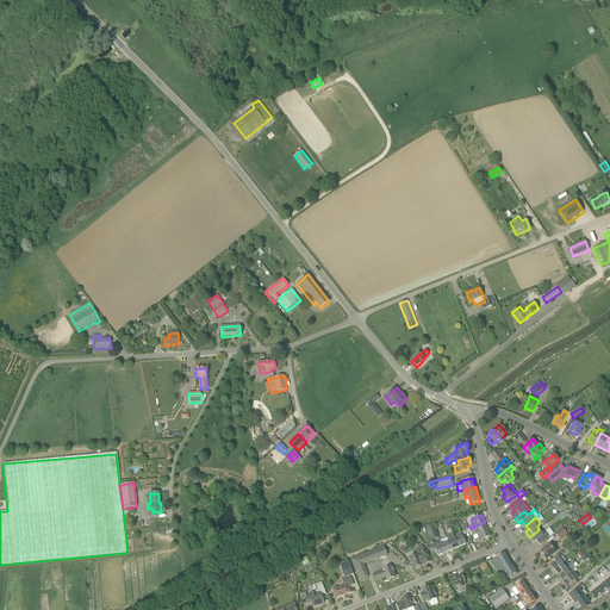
[(477,534),(487,529),(485,522),(473,527),(474,528),(475,531),(472,534),(473,536),(477,535),(477,534)]
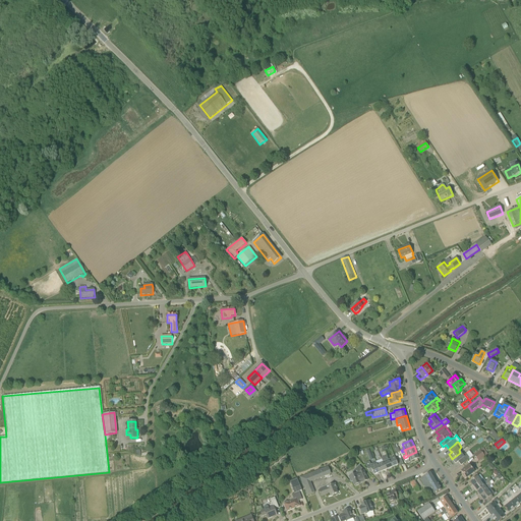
[(485,457),(488,454),(483,449),(480,451),(474,456),(479,462),(485,457)]
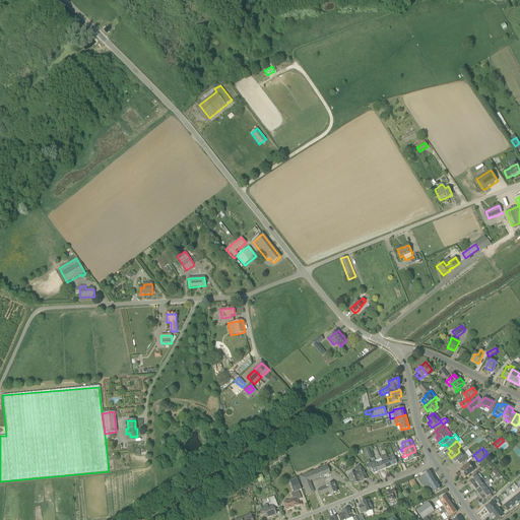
[(418,457),(415,451),(406,455),(406,456),(403,457),(404,460),(405,463),(409,461),(418,457)]
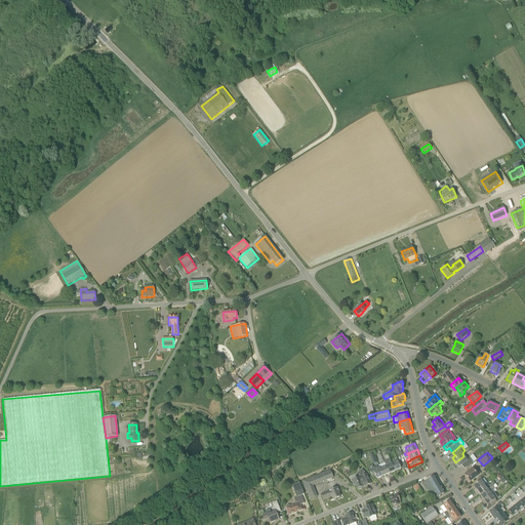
[(455,462),(459,468),(462,465),(462,466),(465,469),(474,462),(470,457),(466,458),(463,456),(455,462)]
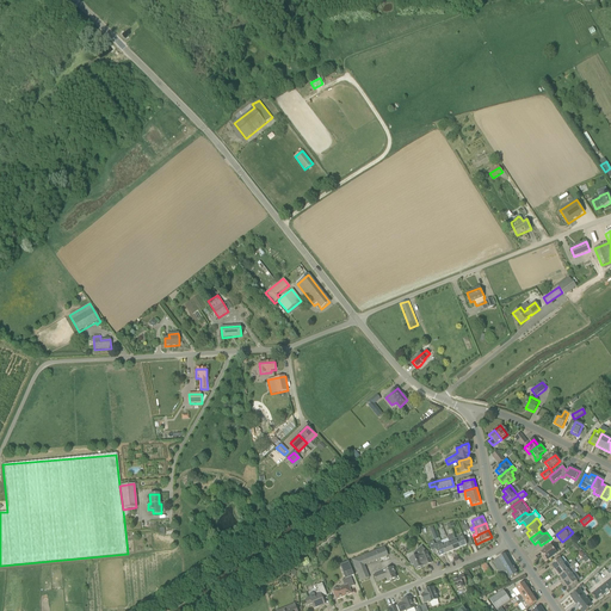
[(460,548),(467,545),(463,536),(456,539),(460,548)]
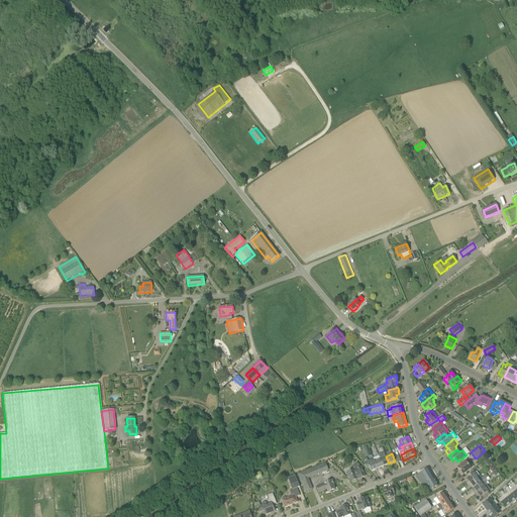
[(374,461),(378,469),(384,467),(380,458),(379,456),(373,458),(374,461)]
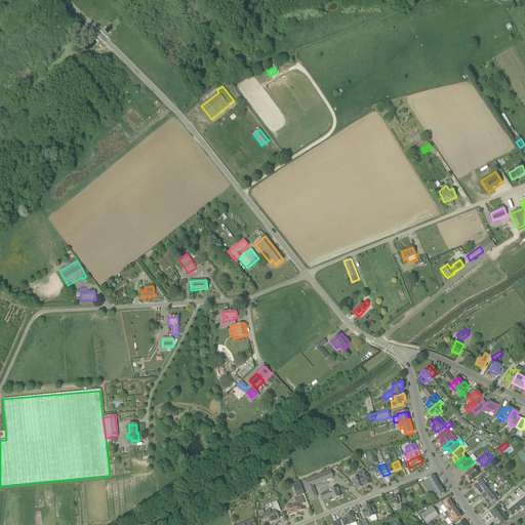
[(386,466),(390,474),(395,471),(392,463),(386,466)]
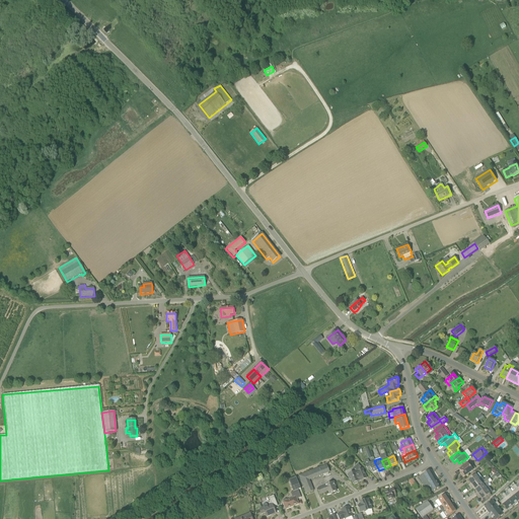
[(373,473),(379,470),(375,463),(374,460),(369,462),(368,460),(364,461),(368,471),(371,469),(373,473)]
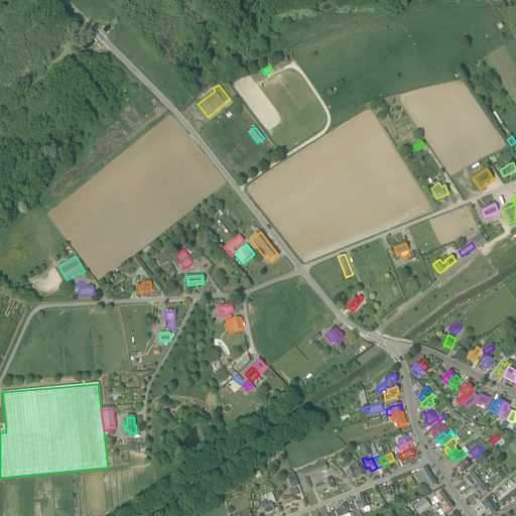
[(461,474),(462,474),(463,474),(470,468),(468,465),(470,463),(468,460),(465,462),(458,467),(460,470),(459,471),(461,474)]
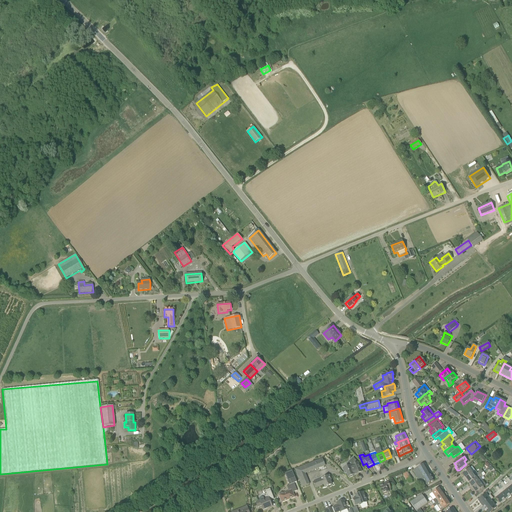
[(348,467),(343,469),(345,474),(346,473),(348,477),(349,477),(350,478),(353,476),(353,475),(354,475),(353,474),(356,473),(356,474),(362,472),(357,462),(353,457),(347,464),(348,467)]
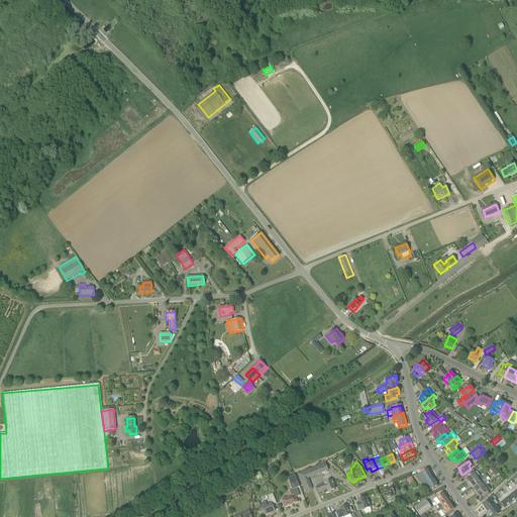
[(328,472),(325,463),(298,474),(305,492),(311,490),(307,480),(328,472)]
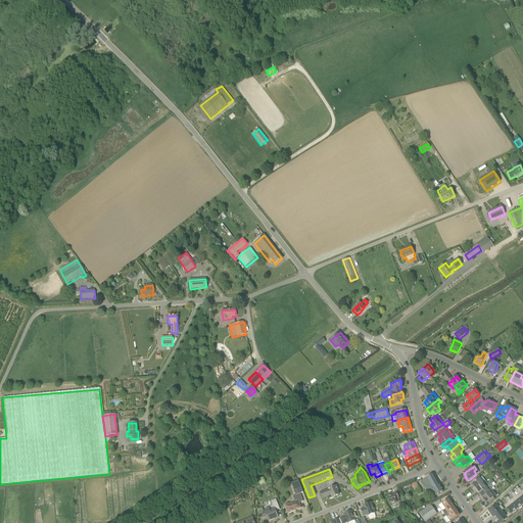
[(436,495),(443,491),(433,474),(422,480),(429,492),(433,490),(436,495)]
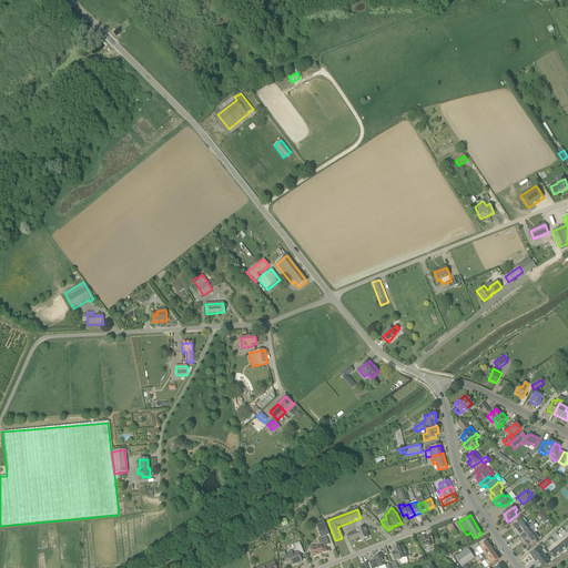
[(514,533),(527,523),(528,523),(524,518),(521,519),(520,517),(514,521),(516,524),(513,526),(515,529),(513,531),(514,533)]
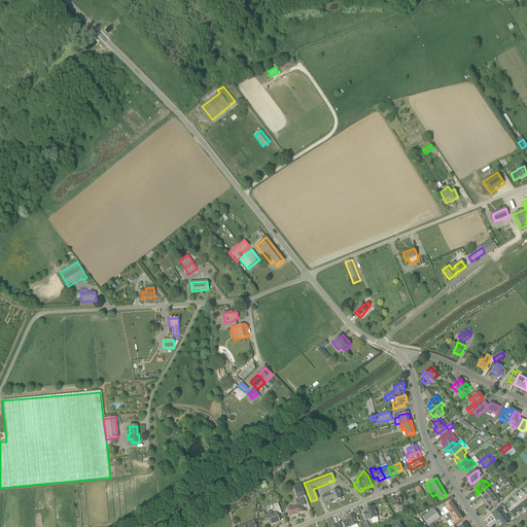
[(287,510),(288,513),(290,517),(304,512),(302,506),(306,505),(303,497),(306,496),(301,485),(293,488),(297,499),(295,500),(297,505),(291,508),(291,507),(289,506),(288,507),(287,508),(288,510),(287,510)]
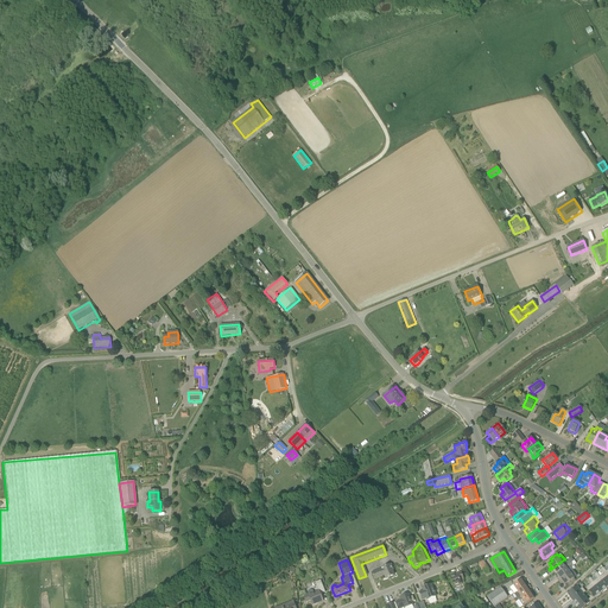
[(555,570),(557,574),(571,563),(569,561),(567,562),(564,559),(550,570),(552,572),(555,570)]
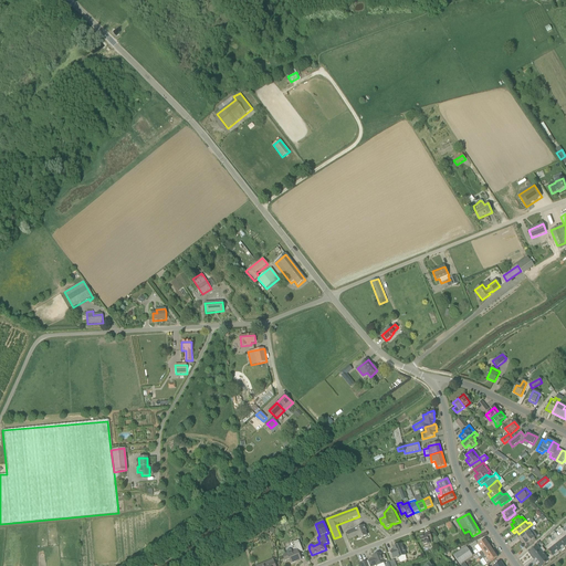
[(456,531),(451,522),(446,524),(450,533),(456,531)]
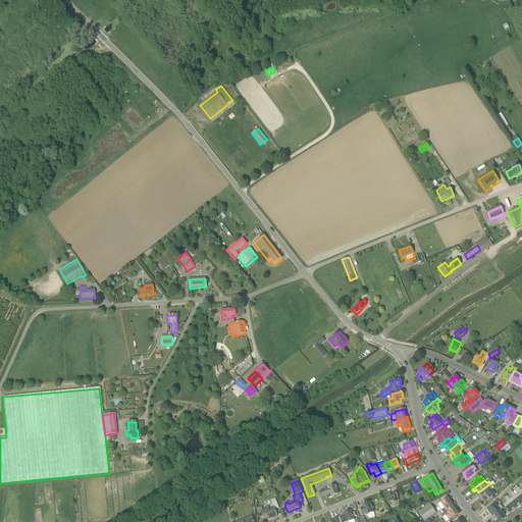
[(490,483),(478,492),(480,496),(478,498),(479,499),(491,489),(489,487),(492,486),(490,483)]
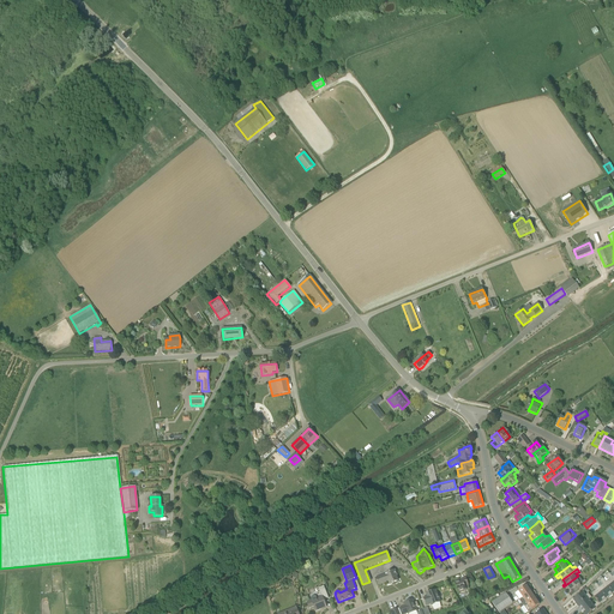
[(375,578),(378,585),(389,581),(390,584),(398,581),(396,576),(397,576),(395,571),(375,578)]
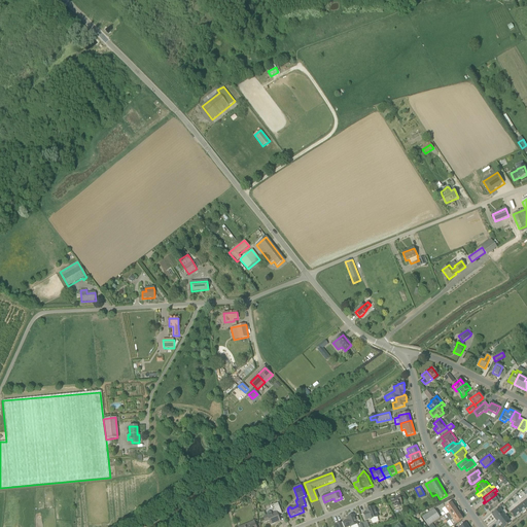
[(496,494),(484,503),(485,505),(487,504),(490,507),(492,505),(493,508),(499,503),(497,502),(500,499),(497,494),(496,495),(496,494)]
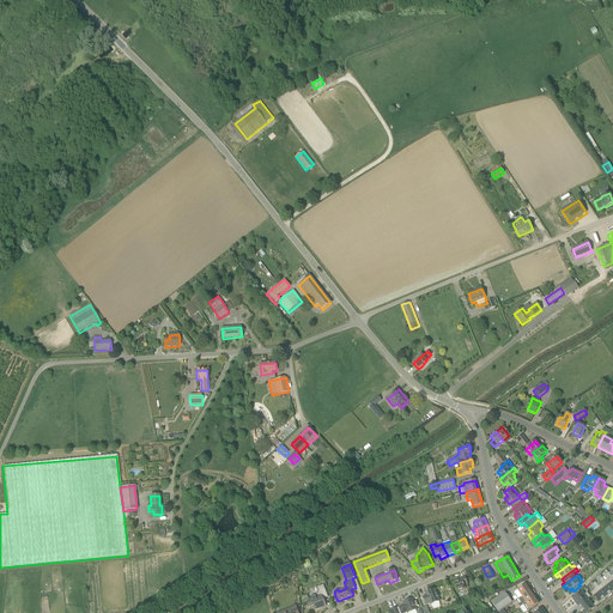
[(468,584),(465,577),(459,580),(454,582),(457,592),(466,589),(465,586),(468,584)]
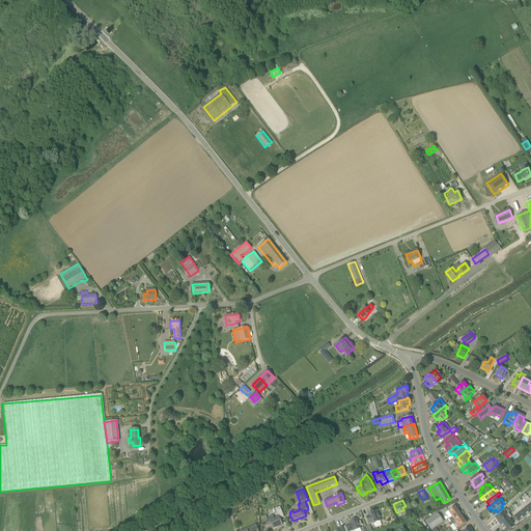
[(522,505),(519,508),(518,509),(525,519),(530,514),(523,505),(524,504),(524,503),(521,500),(520,501),(519,502),(522,505)]
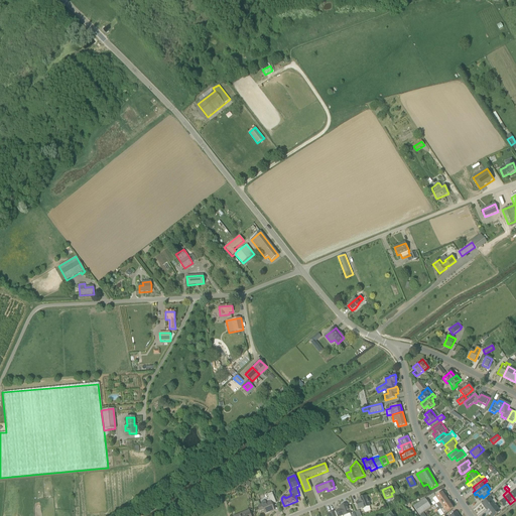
[(497,499),(503,507),(504,508),(510,504),(503,495),(504,494),(501,490),(499,492),(501,496),(497,499)]
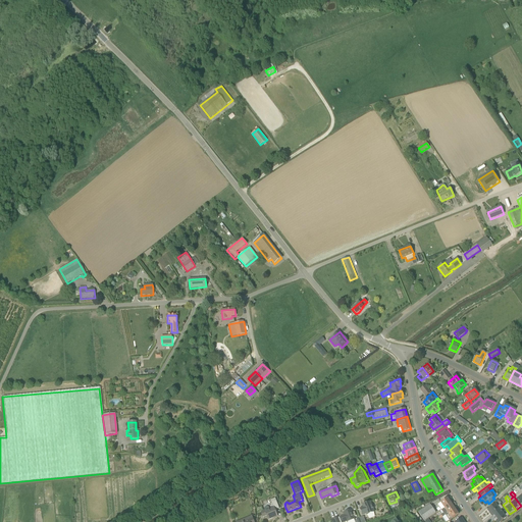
[(451,504),(448,498),(438,505),(441,510),(451,504)]
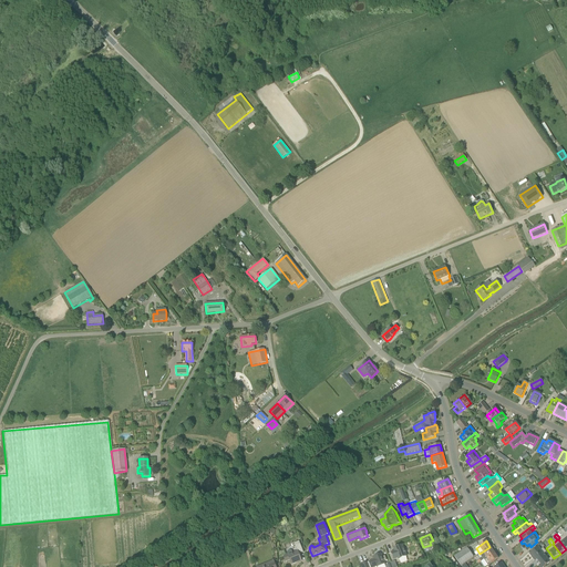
[(299,555),(303,553),(299,542),(295,543),(298,552),(292,553),(292,550),(290,550),(288,552),(287,553),(288,555),(284,557),(286,563),(290,560),(291,565),(295,564),(295,563),(301,560),(299,555)]
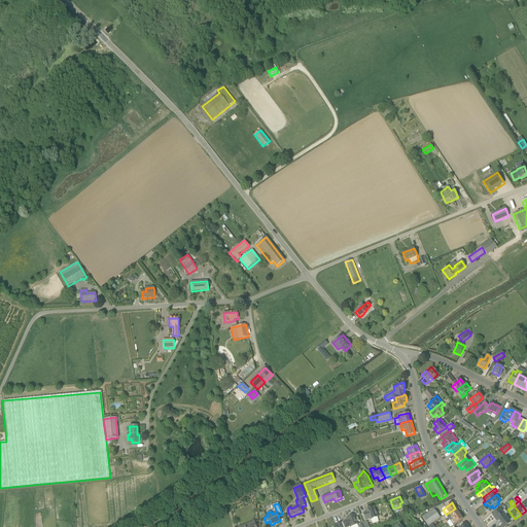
[(376,511),(374,506),(367,510),(369,512),(363,514),(366,520),(370,519),(371,520),(378,517),(377,514),(378,514),(377,511),(376,511)]
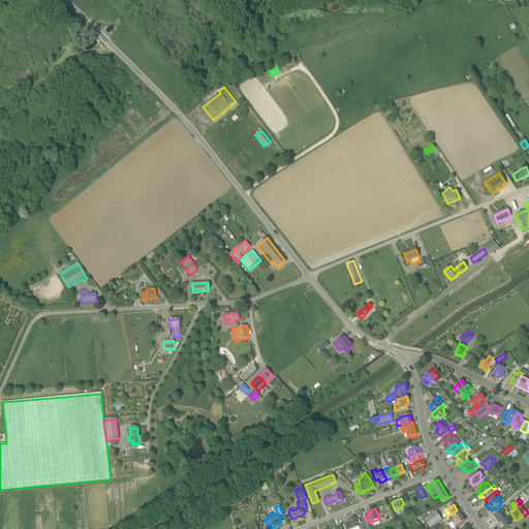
[(461,516),(457,510),(447,517),(449,520),(447,522),(448,524),(454,520),(455,520),(461,516)]
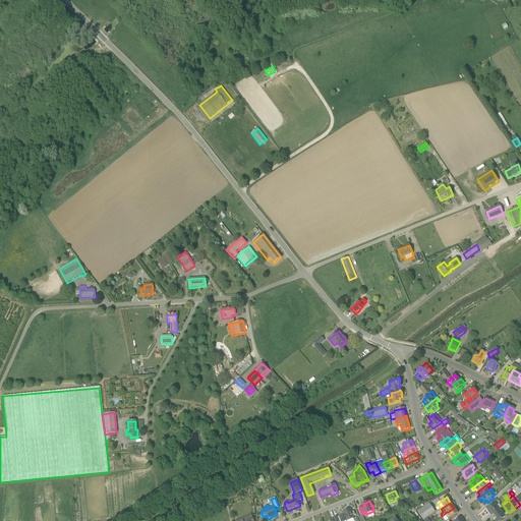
[(490,514),(501,506),(499,504),(497,506),(495,503),(486,509),(490,514)]
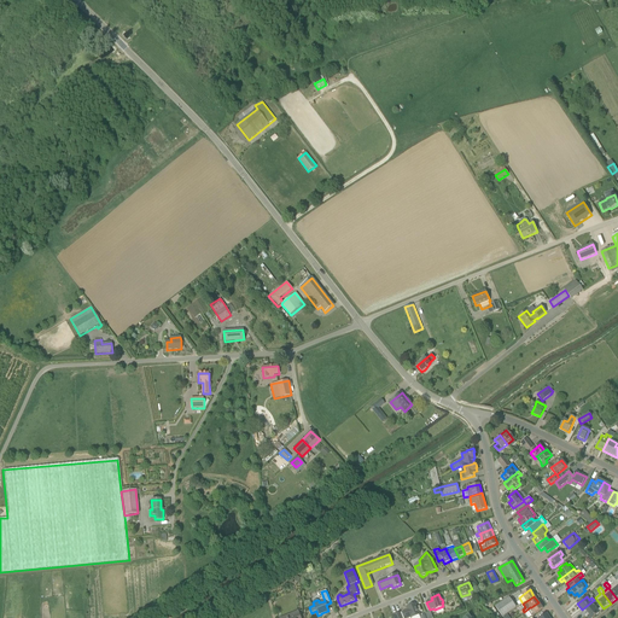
[(502,617),(516,607),(509,598),(495,607),(502,617)]
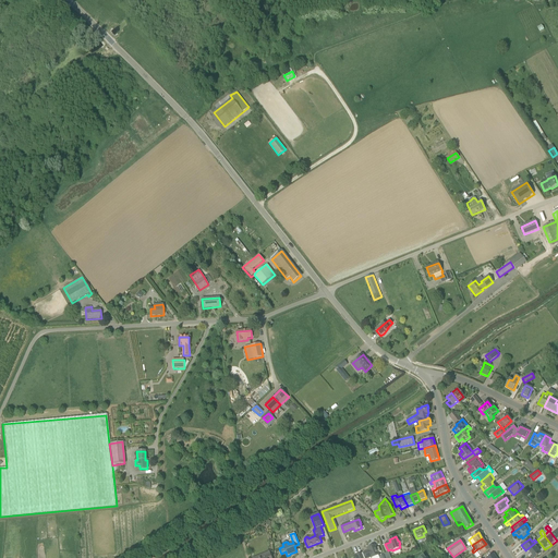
[(529,555),(537,548),(535,545),(537,543),(536,542),(525,550),(529,555)]
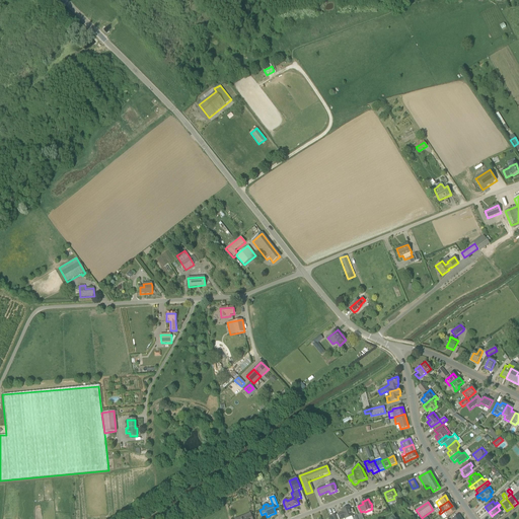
[(446,510),(443,512),(447,517),(456,511),(452,506),(446,510)]
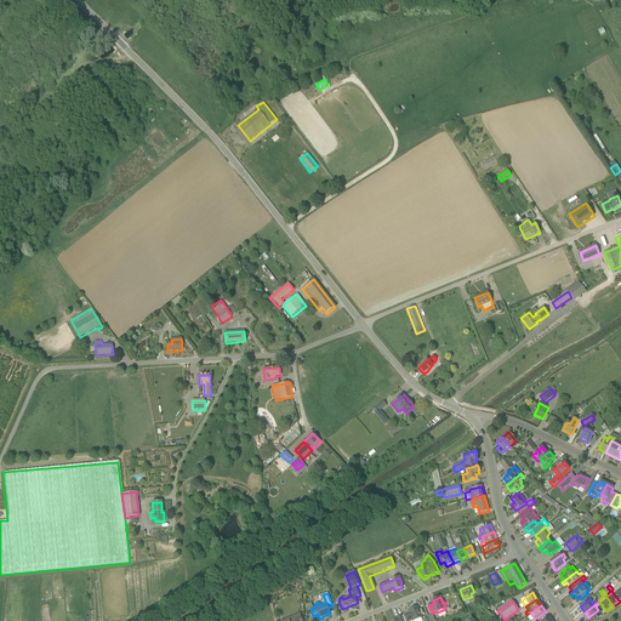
[(408,614),(404,615),(405,620),(410,620),(412,620),(422,617),(421,615),(423,614),(422,609),(419,610),(417,607),(409,610),(410,614),(409,615),(408,614)]
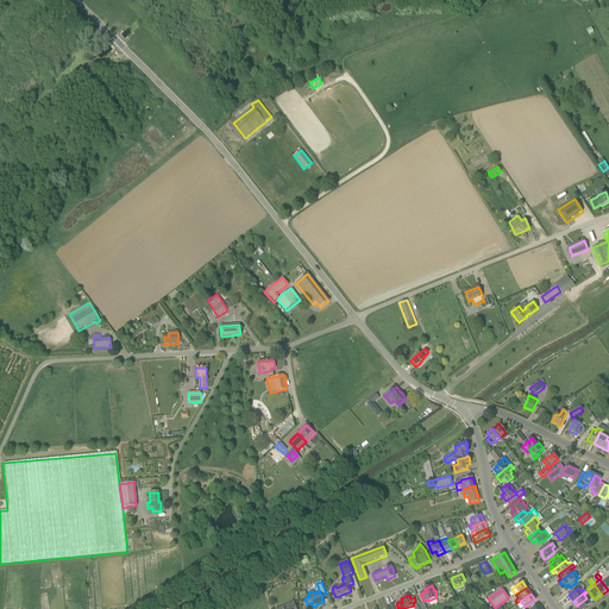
[(579,608),(583,608),(595,600),(594,598),(589,602),(586,598),(577,606),(579,608)]
